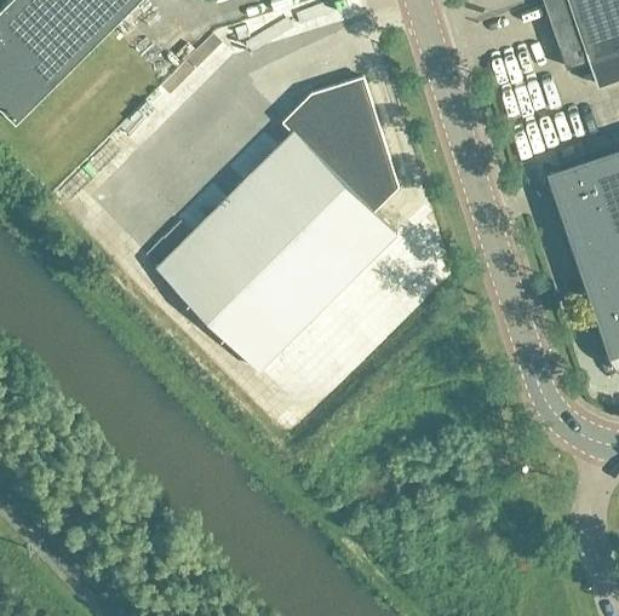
[(137,0),(7,0),(0,7),(0,111),(12,125),(137,0)]
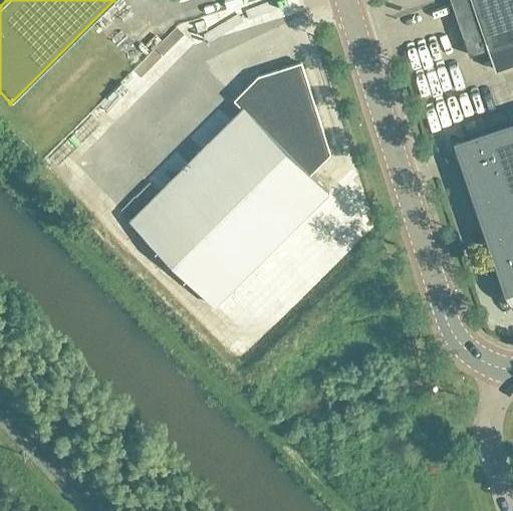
[(512,0),(470,0),(481,32),(463,38),(469,58),(488,51),(489,53),(496,74),(512,68),(512,0)]
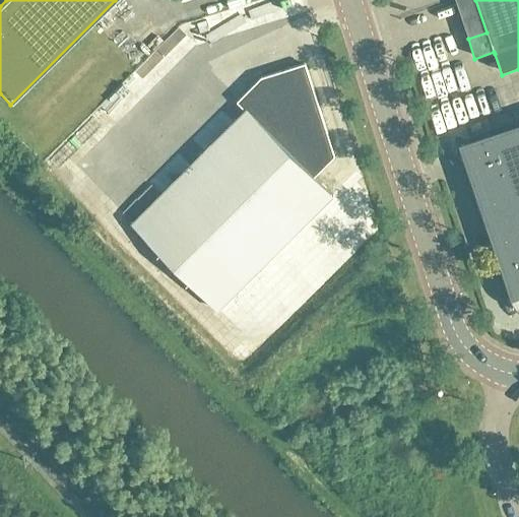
[(216,312),(332,197),(313,178),(333,158),(304,66),(260,80),(238,103),(246,111),(241,116),(131,225),(216,312)]
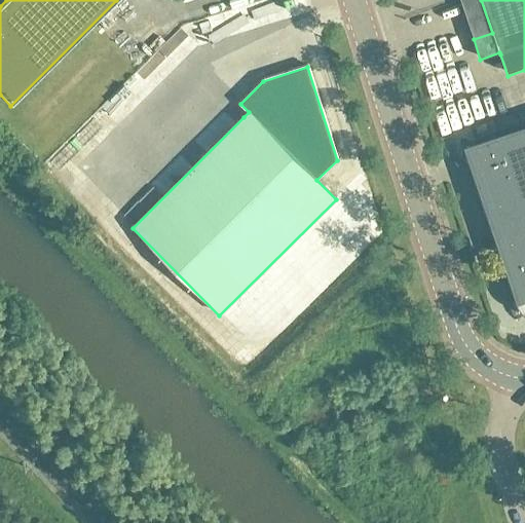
[(240,104),(235,109),(244,117),(249,112),(240,104)]
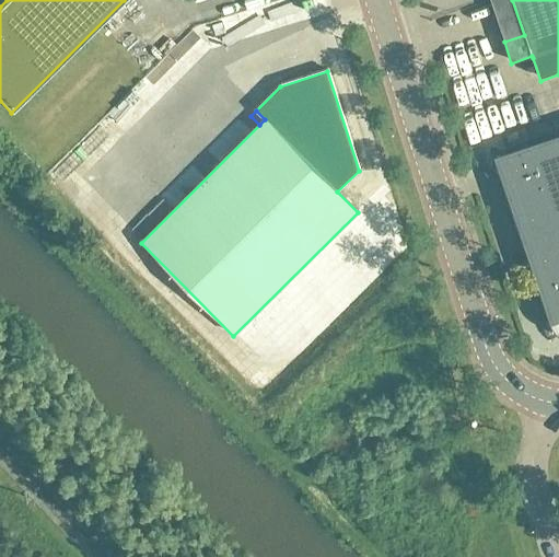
[(558,134),(536,141),(493,157),(549,323),(558,320),(558,134)]
